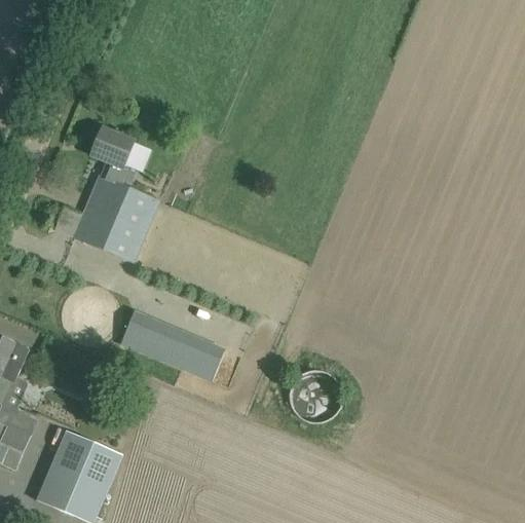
[(134,140),(102,127),(90,154),(112,162),(106,178),(99,175),(73,236),(133,261),(158,199),(127,187),(134,171),(122,165),(134,140)]
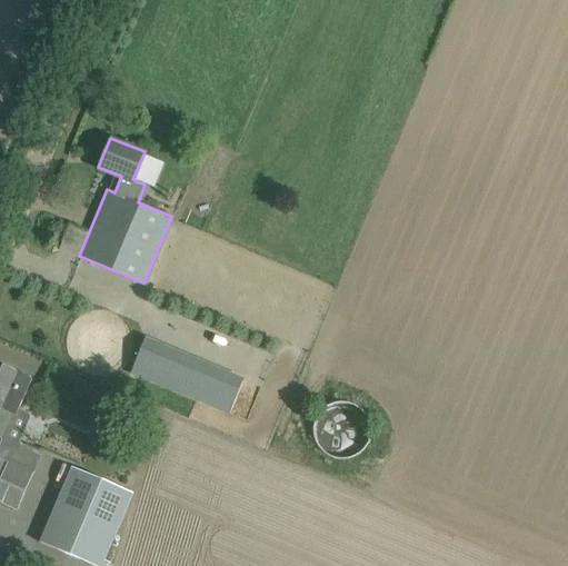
[(229,410),(242,378),(143,337),(130,369),(229,410)]
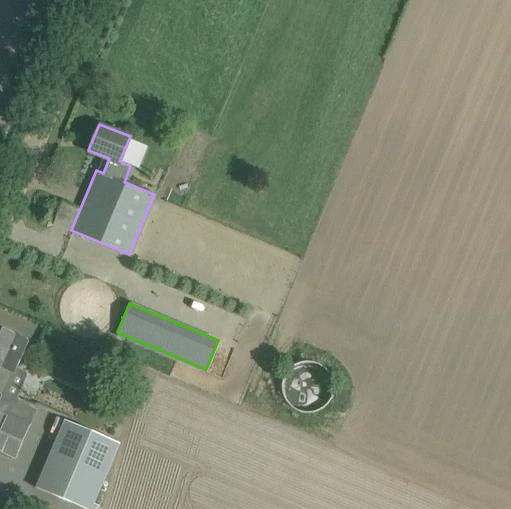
[(28,339),(9,330),(0,326),(0,392),(2,393),(12,372),(13,372),(28,339)]
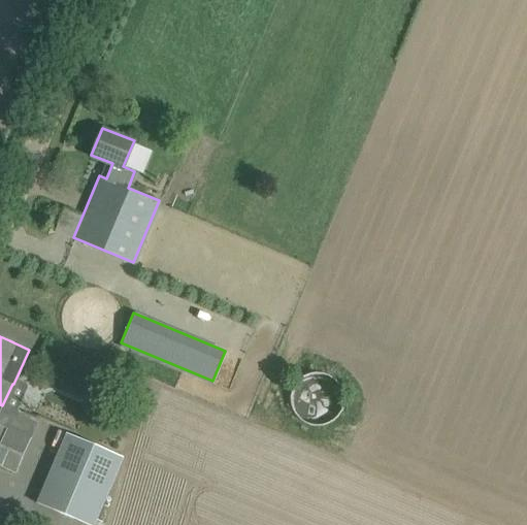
[(103,358),(92,386),(117,396),(128,368),(103,358)]
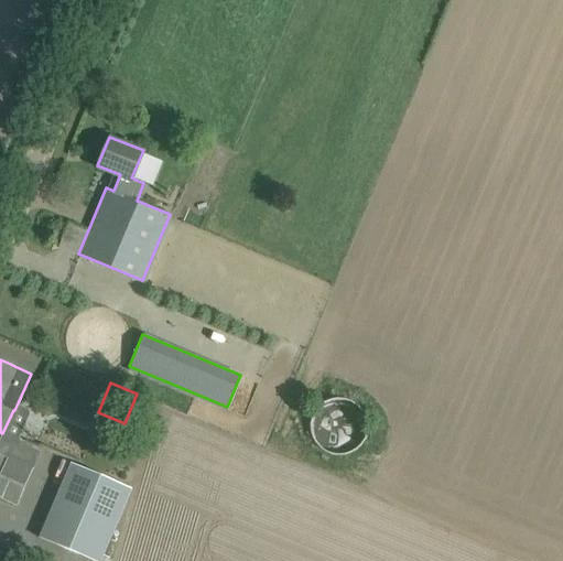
[(368,432),(368,425),(368,419),(365,412),(360,406),(354,400),(346,397),(338,396),(331,398),(324,400),(320,405),(314,410),(311,418),(310,425),(311,434),(314,441),(320,448),(324,451),(331,454),(338,455),(346,454),(354,451),(360,445),(365,439),(368,432)]
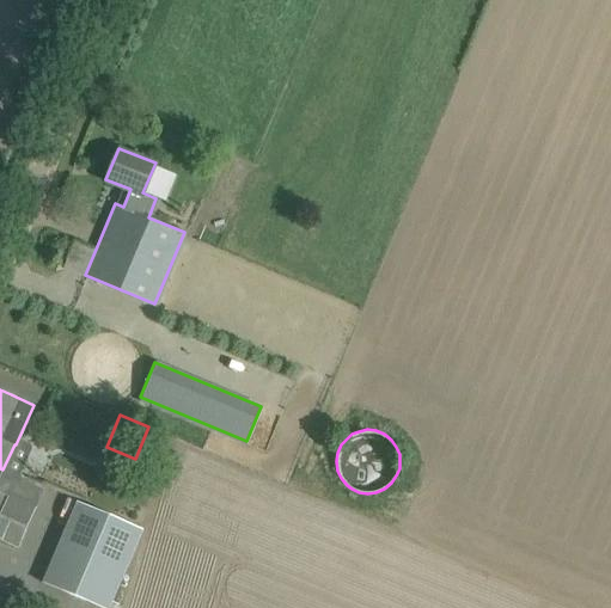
[(0,540),(13,546),(14,544),(0,536),(0,511),(7,496),(31,507),(31,505),(37,490),(0,473),(0,540)]
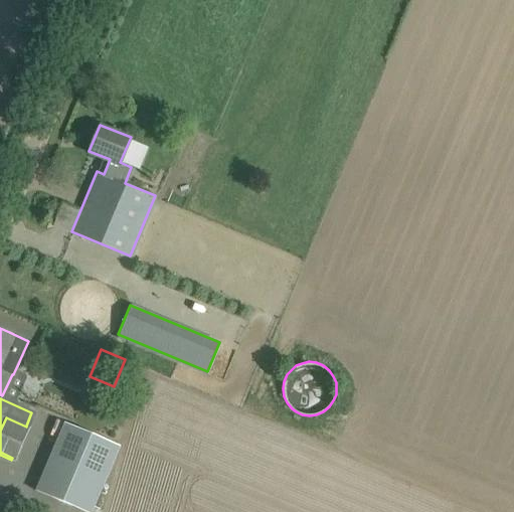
[(91,509),(118,444),(66,422),(39,488),(91,509)]
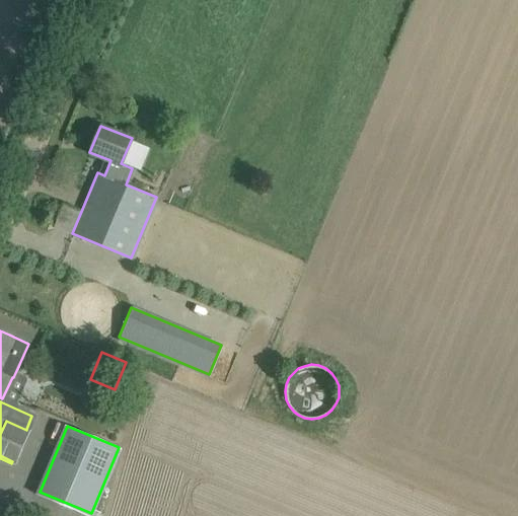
All buildings are outlined.
